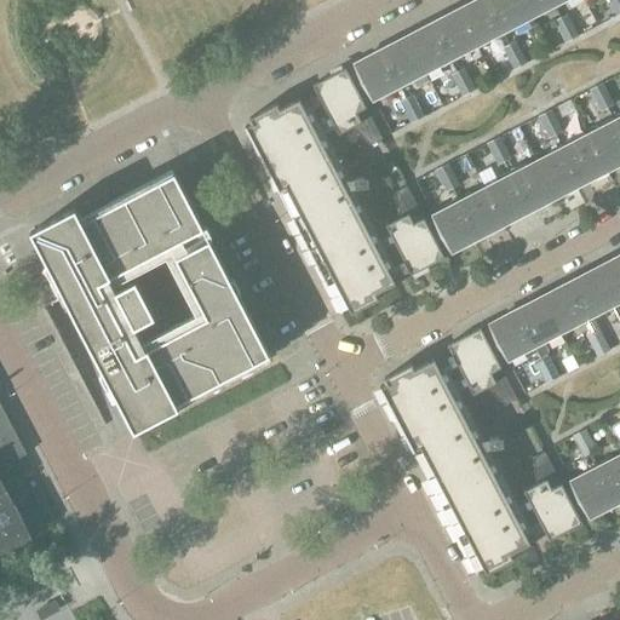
[(458,10),(475,45),(501,32),(484,0),(474,0),(475,1),(458,10)]
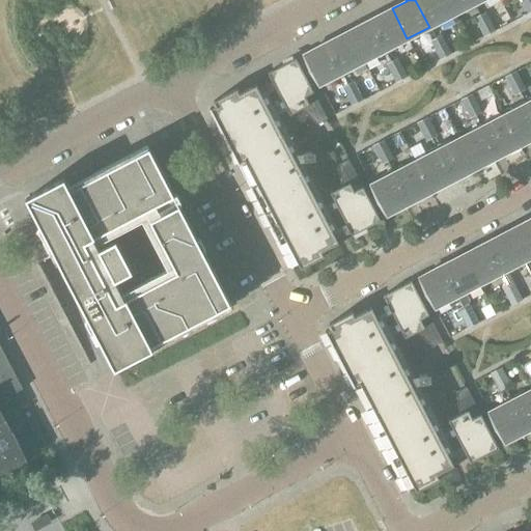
[(415,0),(429,27),(450,16),(442,0),(415,0)]
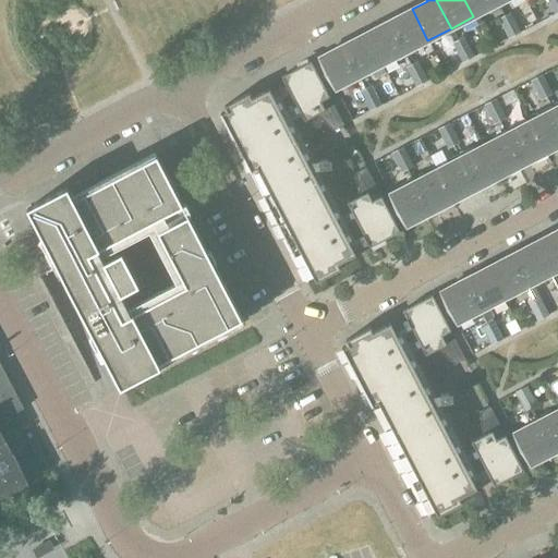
[(464,0),(473,16),(497,4),(495,0),(464,0)]
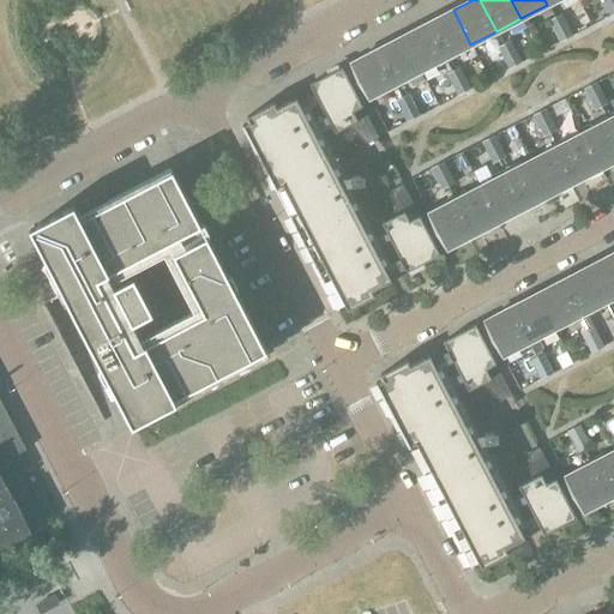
[(427,22),(445,58),(470,44),(453,10),(437,19),(435,18),(427,22)]
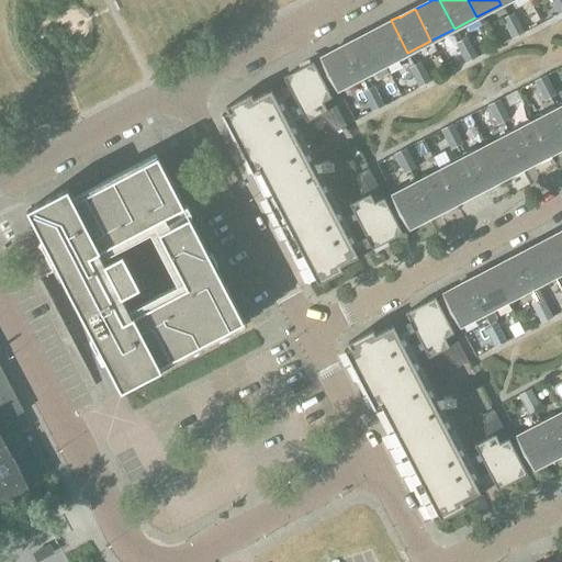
[(507,30),(518,24),(513,14),(503,20),(507,30)]
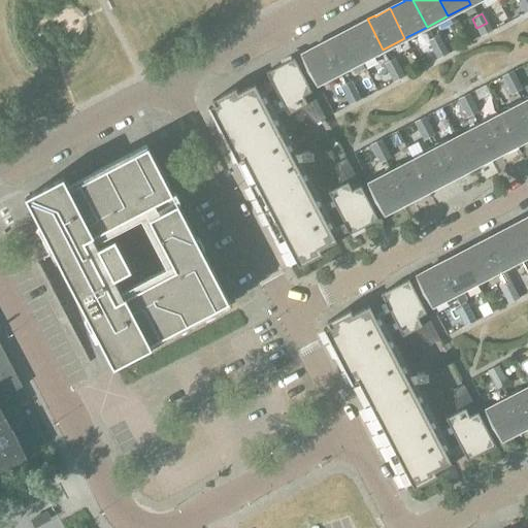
[(344,32),(360,61),(383,50),(367,19),(360,23),(360,24),(344,32)]
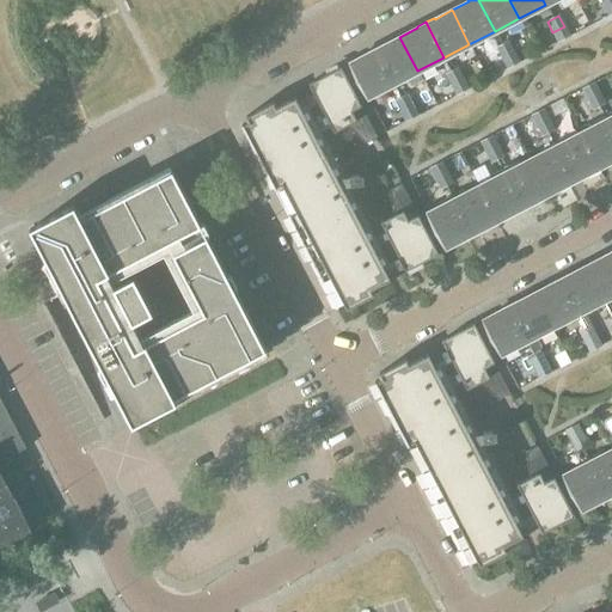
[(552,32),(558,43),(569,37),(564,26),(552,32)]
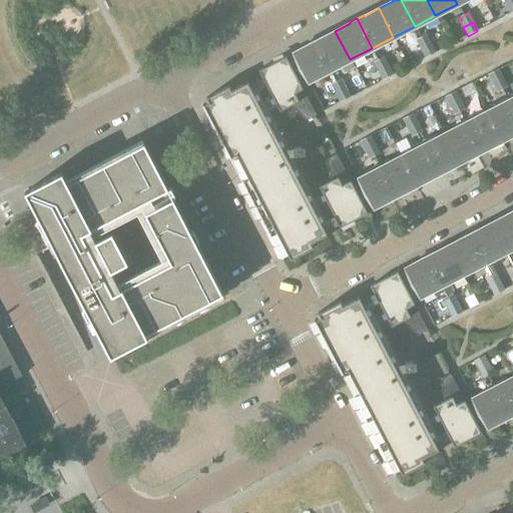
[(322,36),(313,41),(329,70),(350,59),(335,31),(322,38),(322,36)]
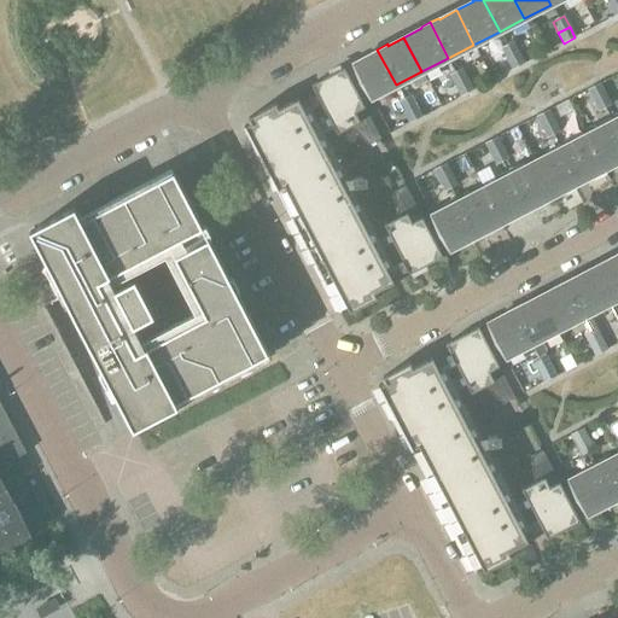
[(507,59),(518,53),(513,42),(501,48),(507,59)]
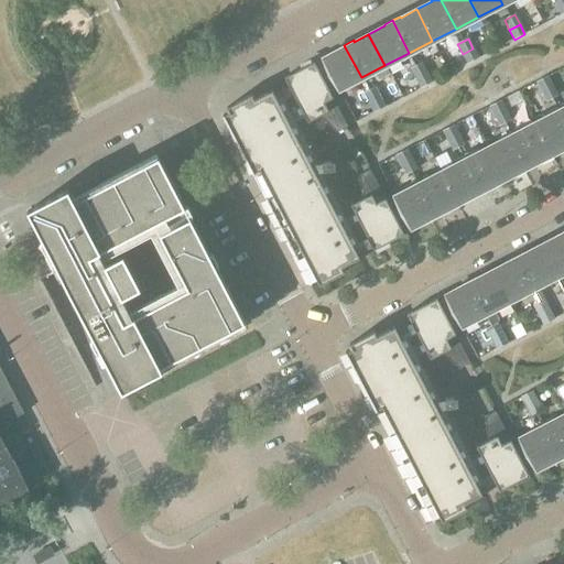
[(338,89),(361,77),(344,45),(337,49),(337,50),(322,58),(338,89)]
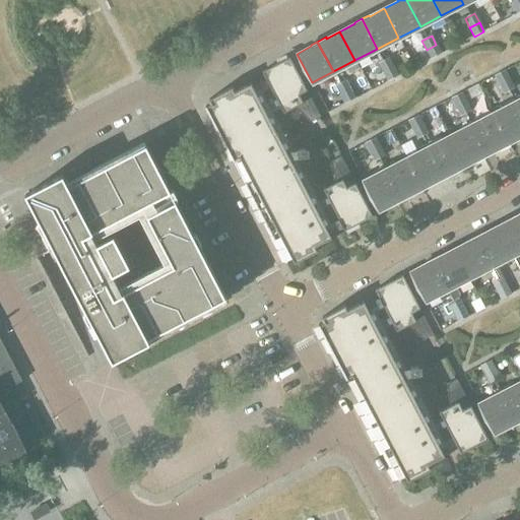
[(427,50),(431,59),(441,54),(436,45),(427,50)]
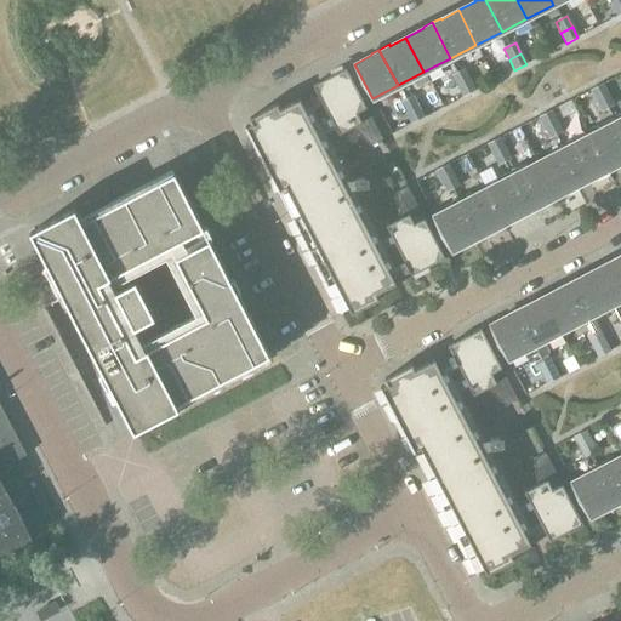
[(382,140),(346,69),(346,68),(313,85),(339,135),(352,129),(371,146),(382,140)]
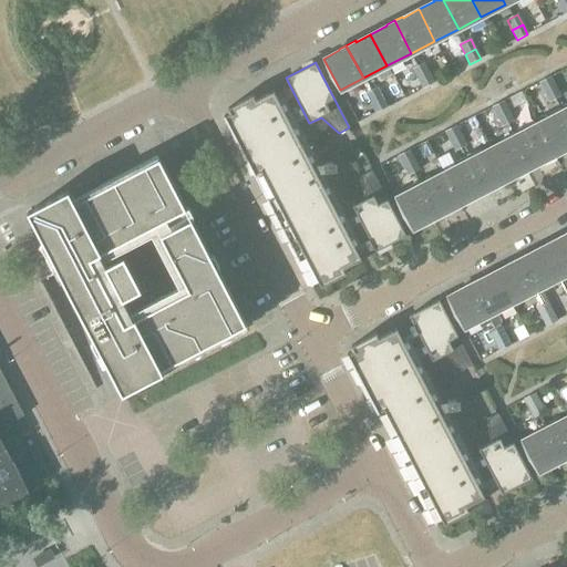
[(419,80),(429,74),(424,63),(413,69),(419,80)]
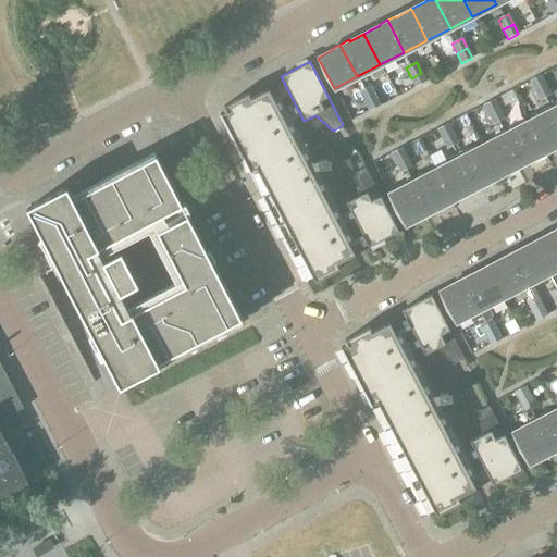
[(411,78),(416,87),(426,82),(421,73),(411,78)]
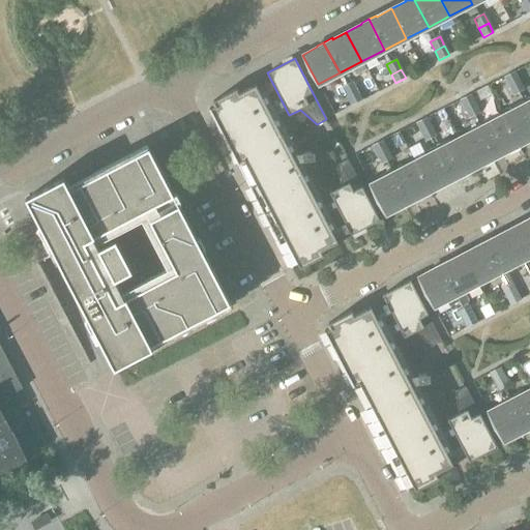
[(502,78),(507,87),(518,82),(512,72),(502,78)]
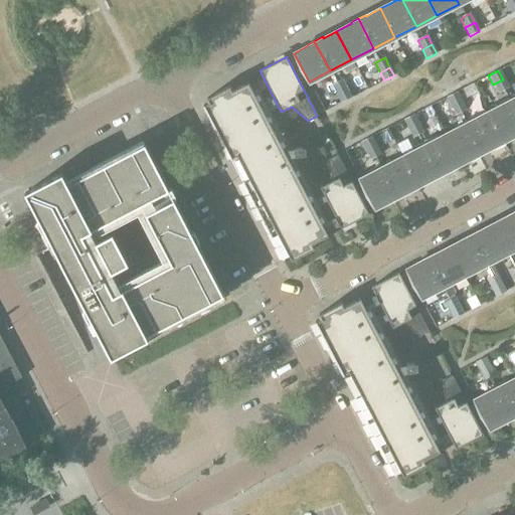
[(503,79),(493,84),(498,94),(507,89),(503,79)]
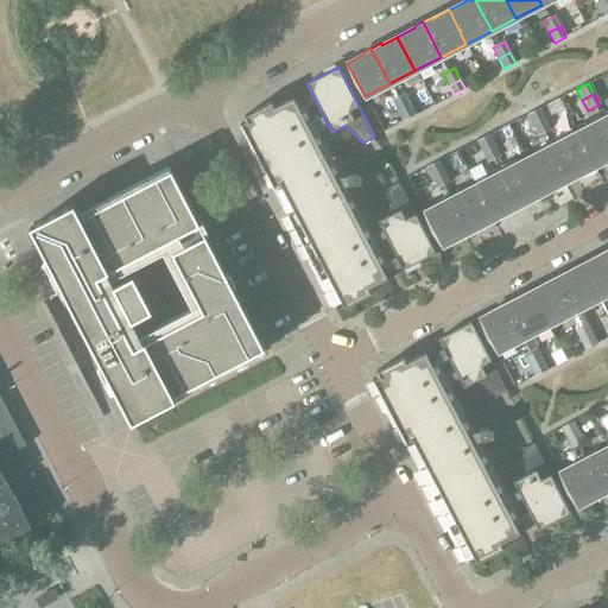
[(397,111),(409,105),(404,95),(392,100),(397,111)]
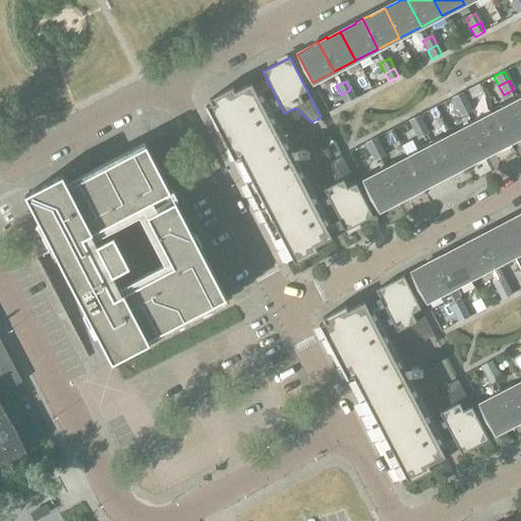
[(265,110),(252,85),(251,83),(234,92),(232,89),(233,88),(233,87),(209,99),(212,104),(207,107),(207,106),(206,106),(220,133),(265,110)]
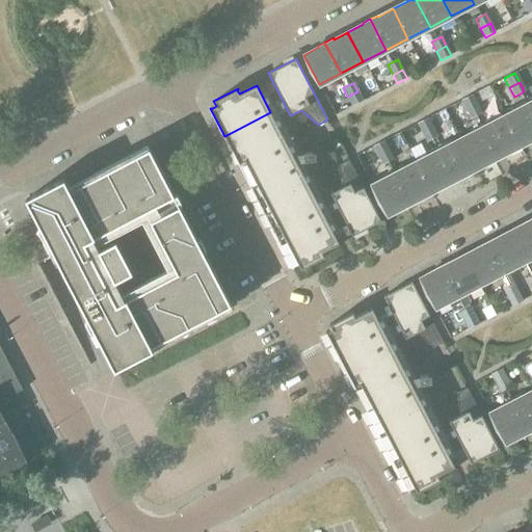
[(347,97),(352,106),(363,101),(357,91),(347,97)]
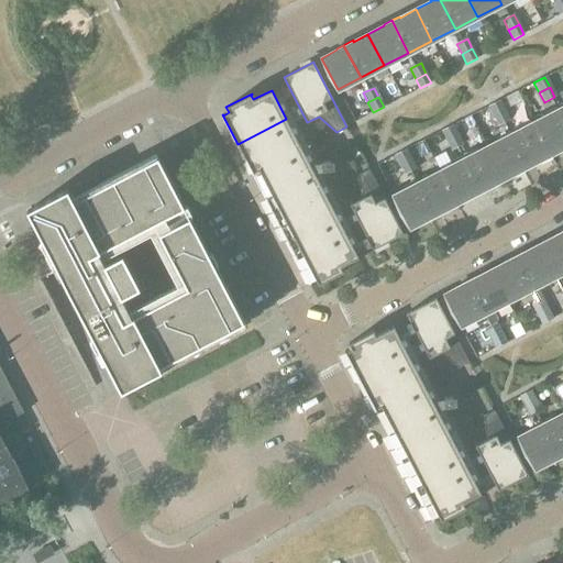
[(487,107),(493,117),(504,111),(498,101),(487,107)]
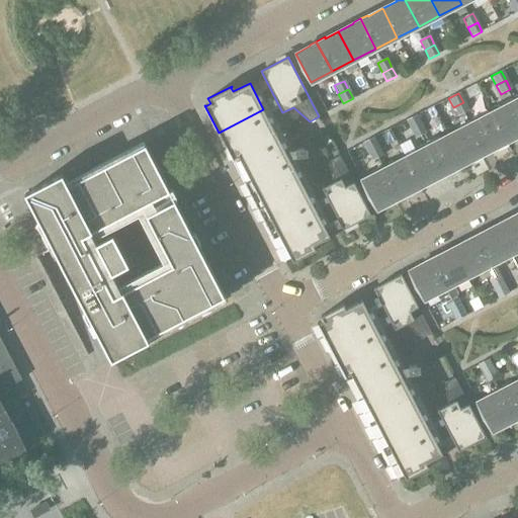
[(463,102),(453,107),(458,116),(468,110),(463,102)]
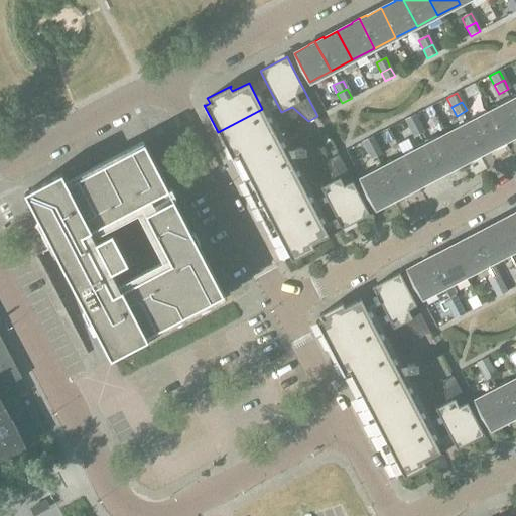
[(488,113),(503,143),(515,136),(515,135),(515,134),(515,115),(509,102),(488,113)]
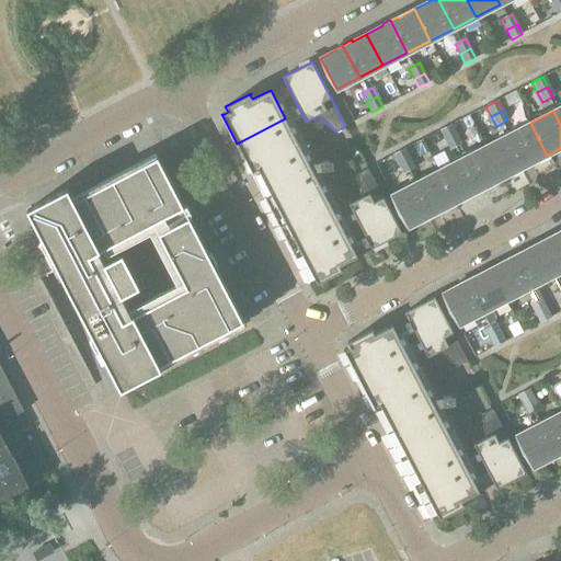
[(285,118),(237,144),(251,172),(252,172),(252,171),(258,169),(300,147),(285,118)]
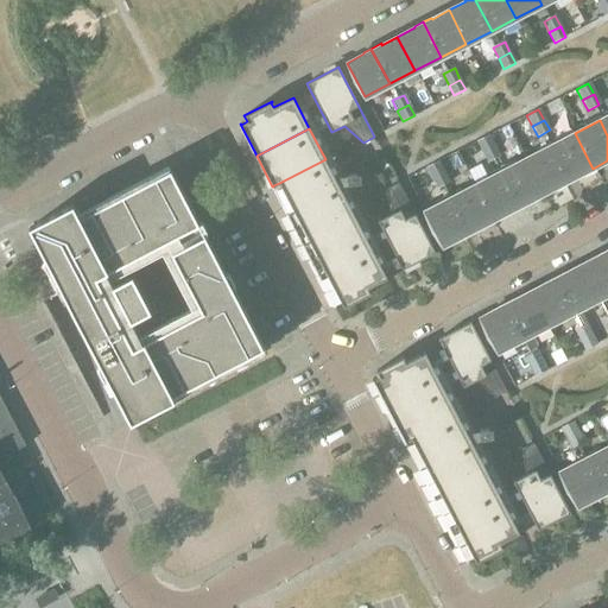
[(575,133),(549,146),(567,181),(580,173),(581,175),(593,169),(575,133)]
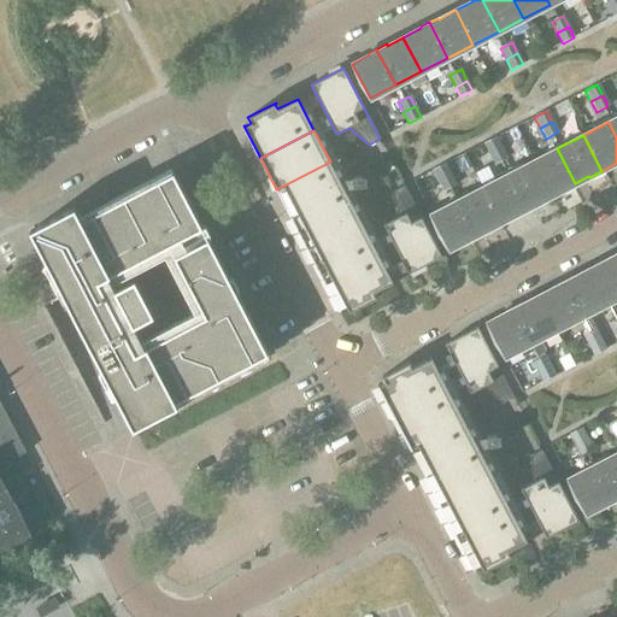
[(482,144),(488,154),(500,148),(494,137),(482,144)]
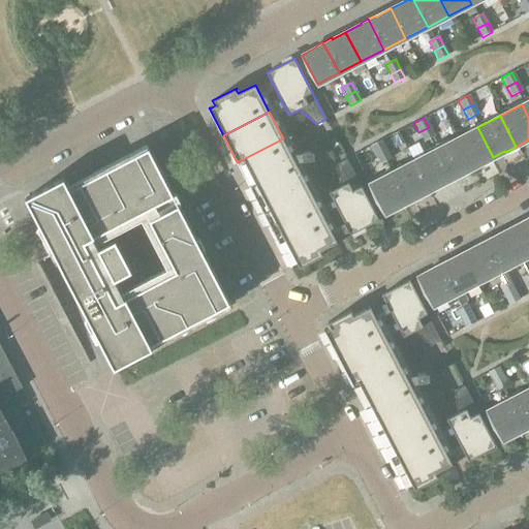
[(429,127),(418,132),(424,142),(433,136),(429,127)]
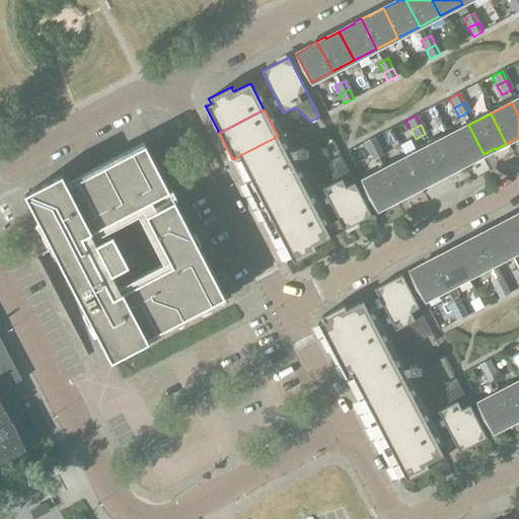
[(448,136),(464,165),(475,159),(475,158),(484,154),(468,125),(448,136)]
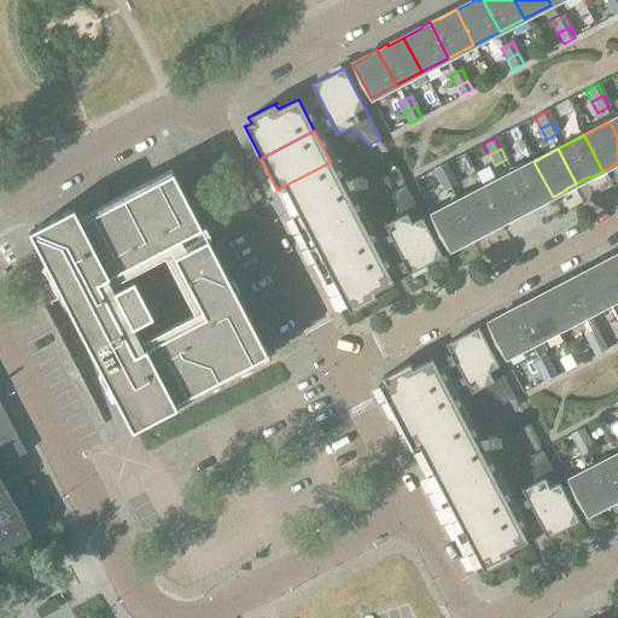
[(331,162),(284,186),(298,214),(292,216),(291,216),(307,248),(361,220),(331,162)]
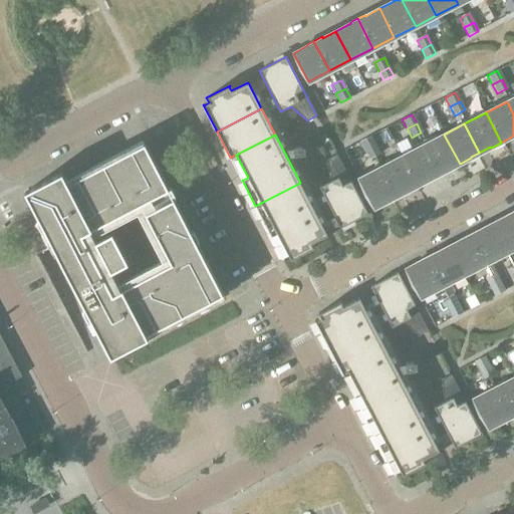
[(444,135),(422,146),(438,174),(447,169),(448,170),(460,164),(444,135)]
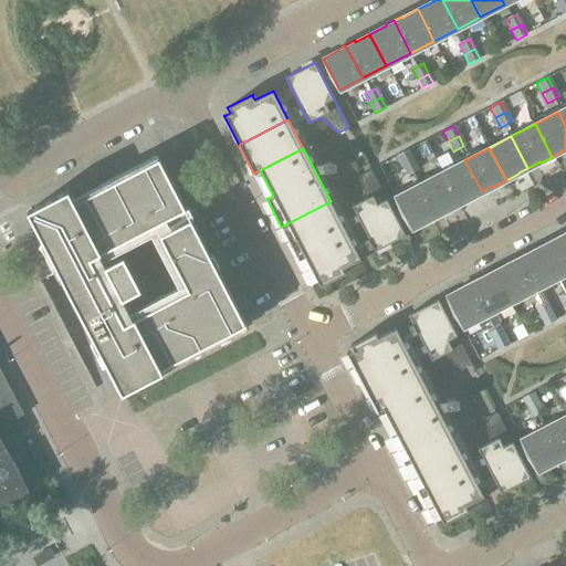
[(396,156),(401,166),(411,160),(406,150),(396,156)]
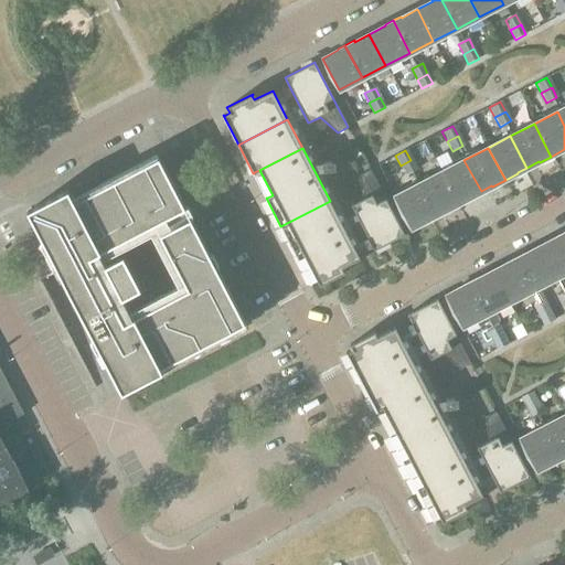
[(62,277),(94,340),(99,337),(112,360),(106,362),(121,393),(162,372),(158,362),(168,356),(171,363),(189,353),(185,348),(195,342),(199,348),(217,339),(214,332),(224,327),(227,333),(245,324),(216,269),(211,272),(204,260),(210,257),(191,220),(193,219),(188,206),(184,209),(158,158),(140,167),(144,173),(134,179),(130,172),(113,181),(116,188),(105,193),(102,187),(99,189),(103,194),(77,208),(67,190),(27,211),(43,242),(49,238),(61,262),(55,265),(62,277)]
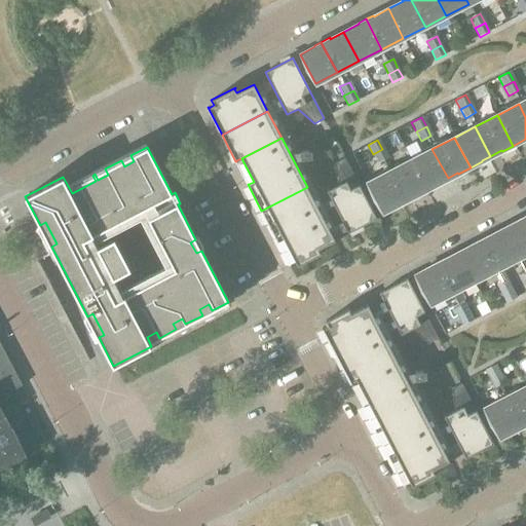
[(351,154),(360,170),(373,162),(365,147),(351,154)]
